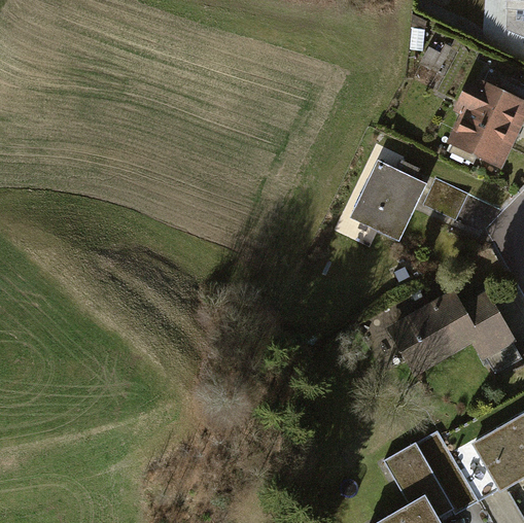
[(514,0),(511,50),(523,51),(523,0),(514,0)]
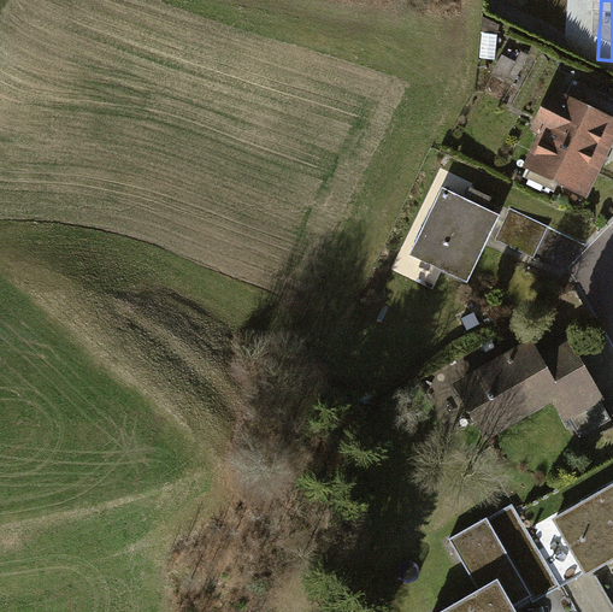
[(523,168),(587,199),(612,142),(612,118),(559,92),(523,168)]
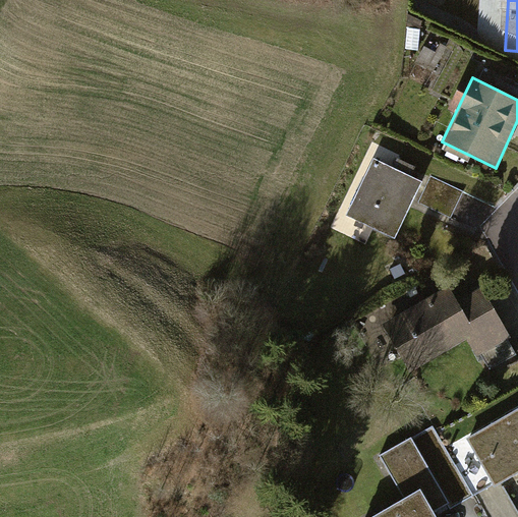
[(376,158),(348,210),(396,235),(417,196),(449,214),(464,186),(427,167),(420,181),(376,158)]
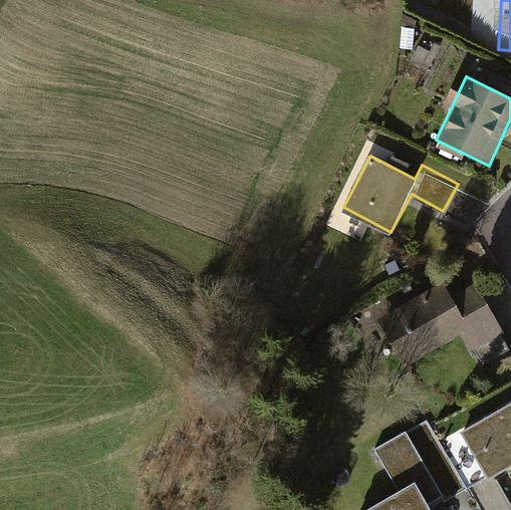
[(448,281),(376,317),(401,366),(462,335),(476,362),(510,345),(479,284),(456,295),(448,281)]
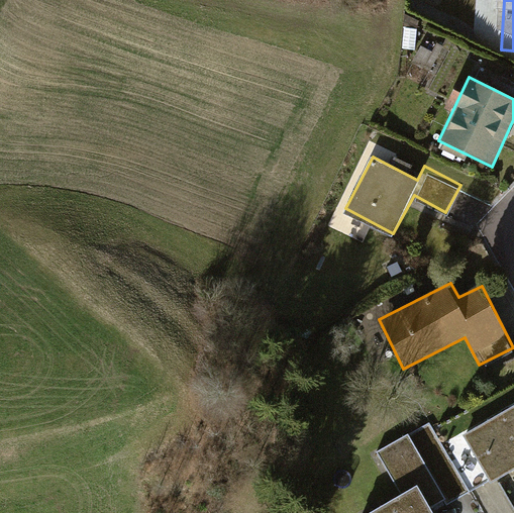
[(513,404),(485,421),(509,465),(513,462),(513,404)]
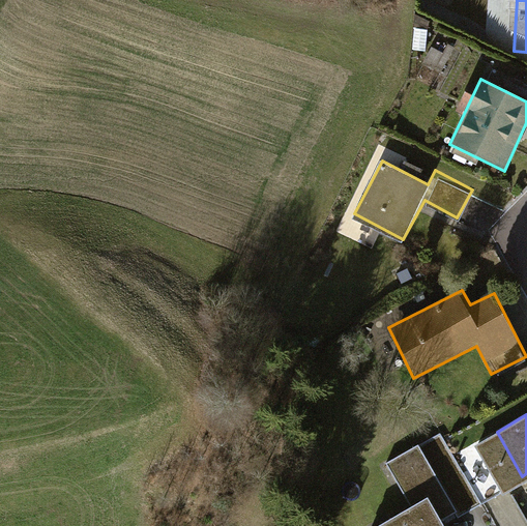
[(438,525),(478,503),(438,435),(386,466),(413,512),(388,525),(438,525)]
